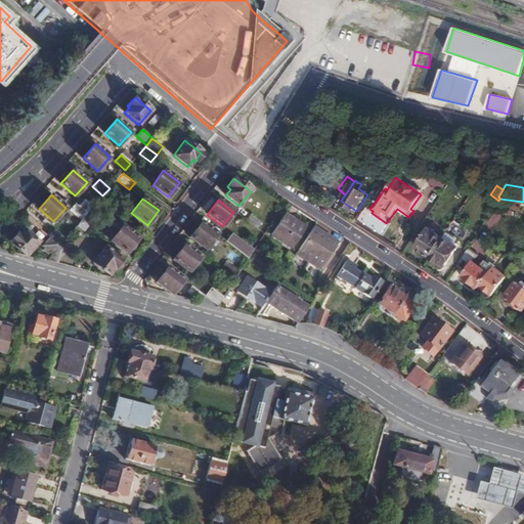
[(84,217),(92,208),(84,201),(79,206),(76,204),(69,211),(81,221),(84,217)]
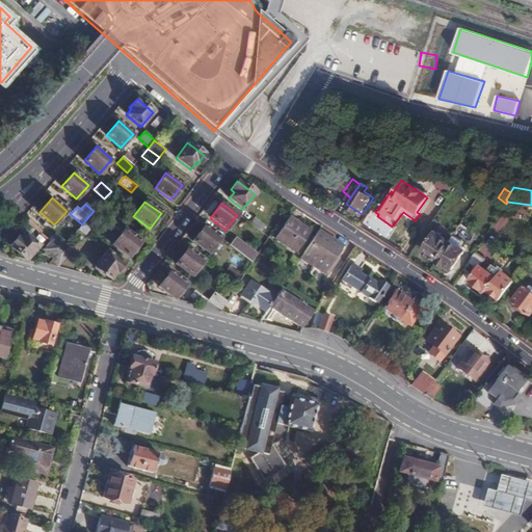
[(288,218),(273,240),(295,254),(307,234),(295,227),(296,223),(288,218)]
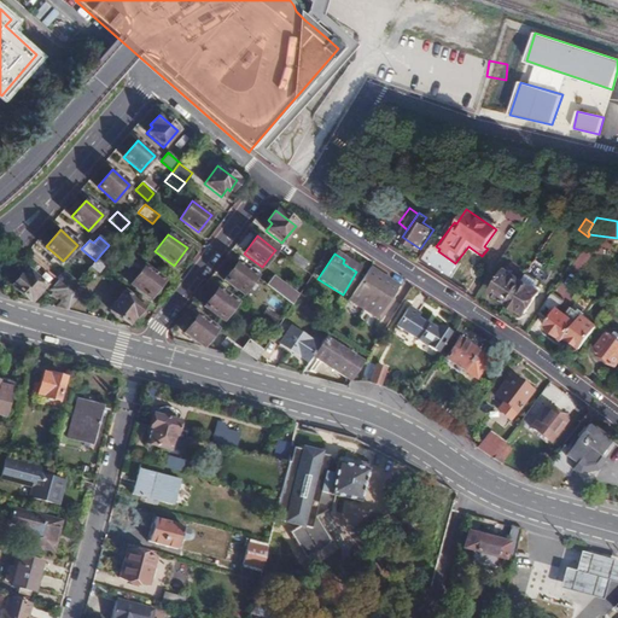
[(287,260),(303,272),(308,266),(292,255),(287,260)]
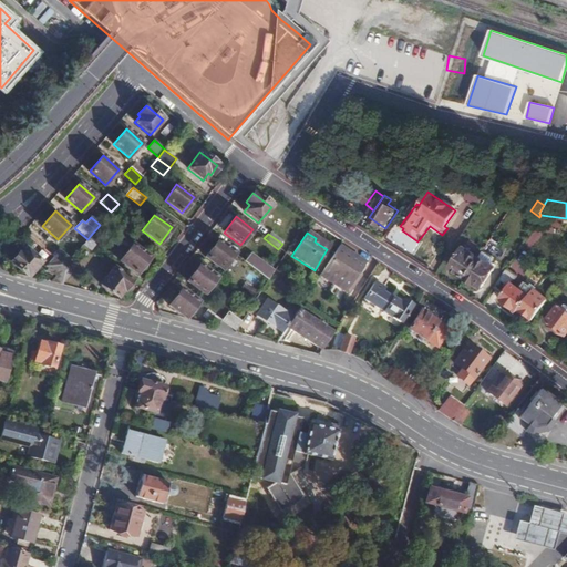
[(99,240),(91,235),(88,239),(83,245),(91,250),(99,240)]
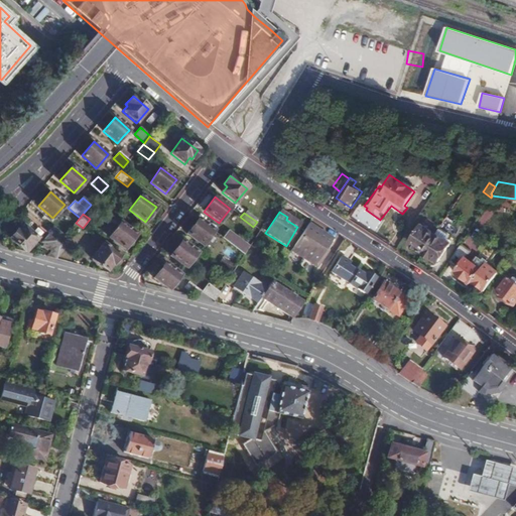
[(202,246),(213,232),(198,220),(186,234),(202,246)]
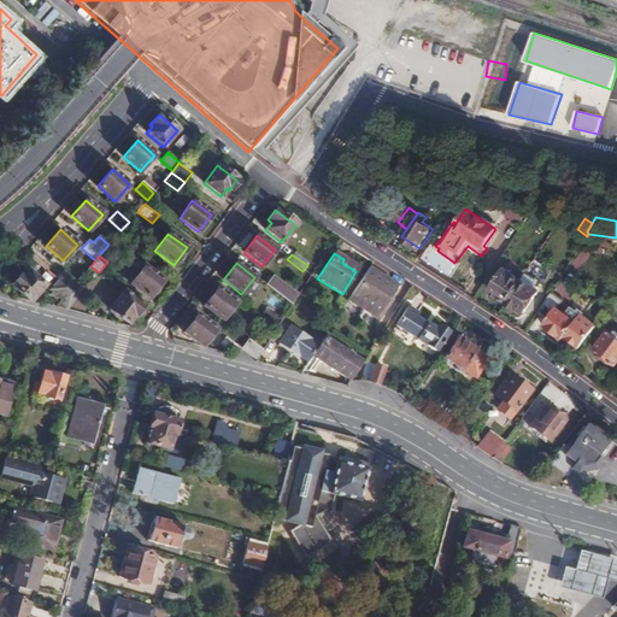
[(130,285),(148,298),(162,281),(144,268),(130,285)]
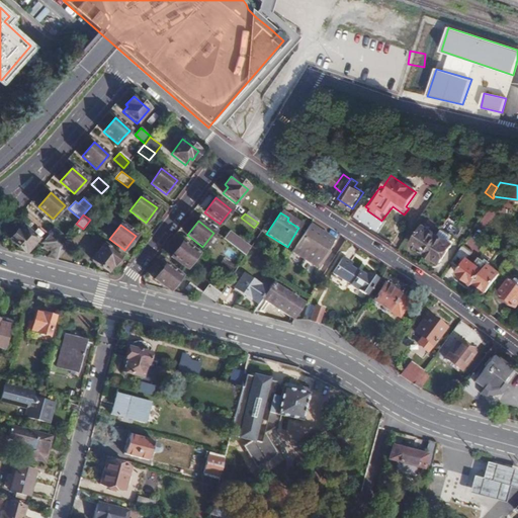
[(309,225),(290,252),(317,269),(326,255),(324,254),(333,241),(309,225)]
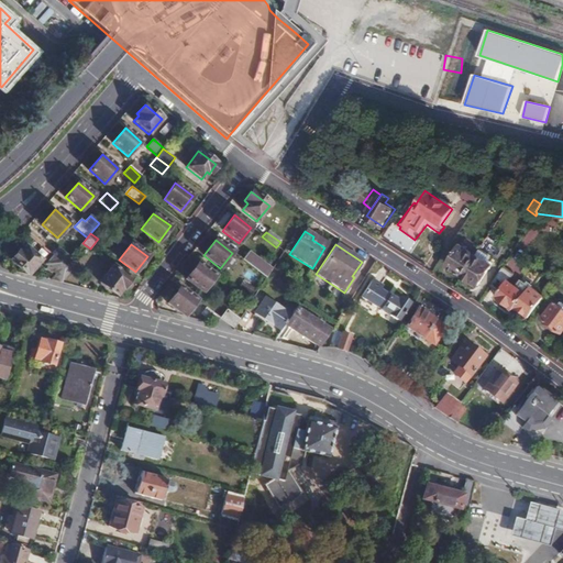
[(14,263),(28,275),(41,260),(26,246),(21,253),(19,251),(11,261),(14,263)]
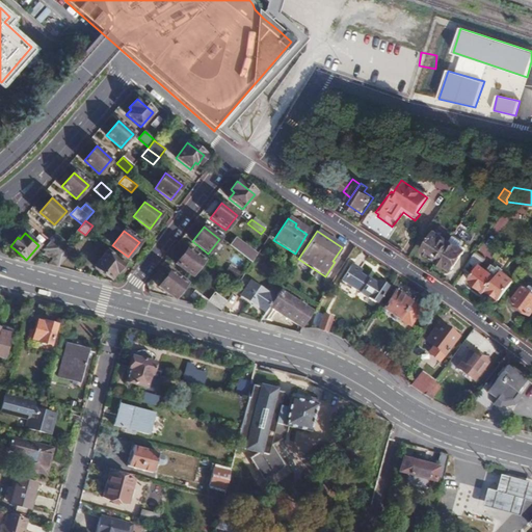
[(49,241),(59,250),(65,243),(54,233),(48,240),(49,241)]
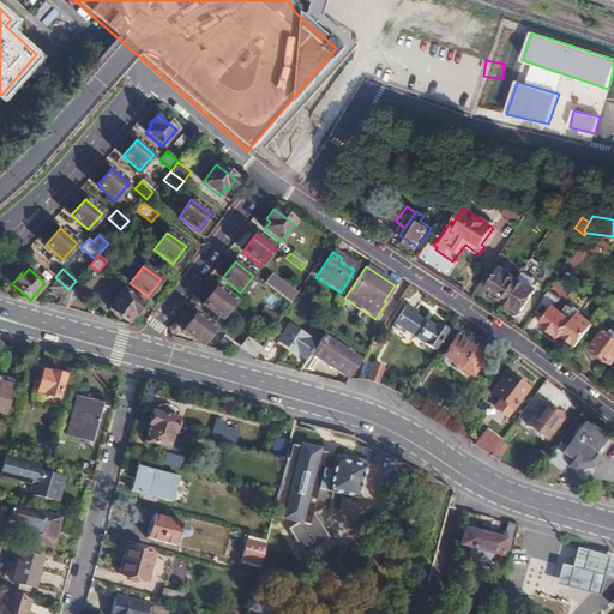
[(504,269),(488,290),(505,301),(519,280),(504,269)]
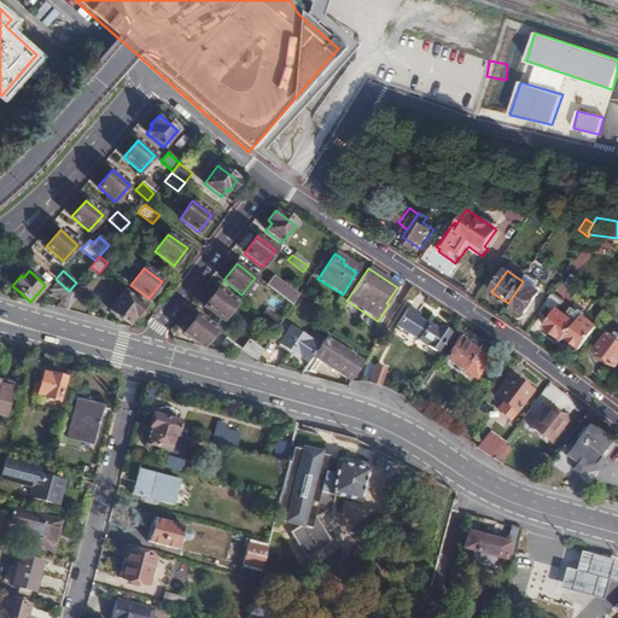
[(523,281),(508,303),(525,315),(540,292),(536,290),(538,287),(536,286),(537,281),(526,275),(523,281)]
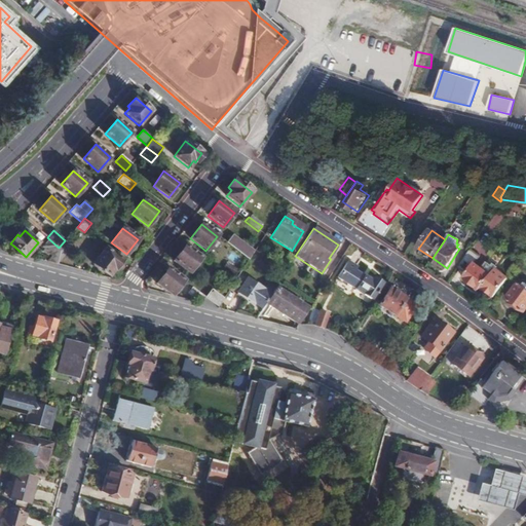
[(54,253),(59,248),(48,238),(41,248),(43,250),(41,251),(47,256),(48,254),(51,256),(54,253)]
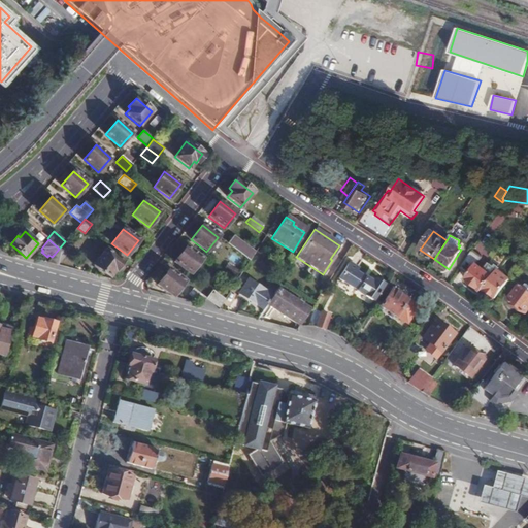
[(249,262),(254,254),(240,243),(234,251),(249,262)]
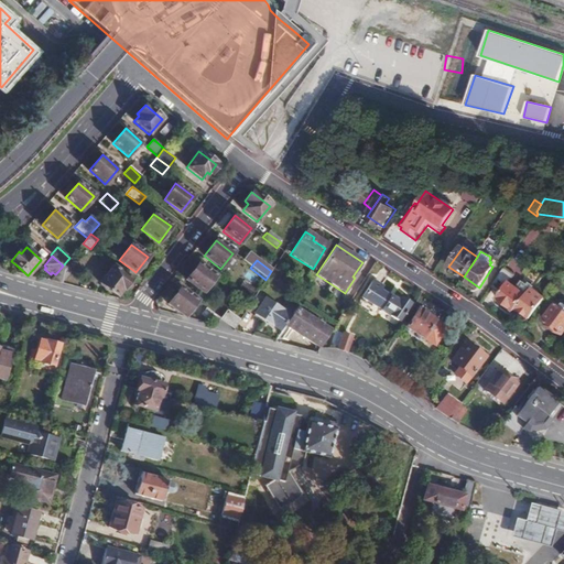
[(203,293),(215,278),(198,264),(185,280),(203,293)]
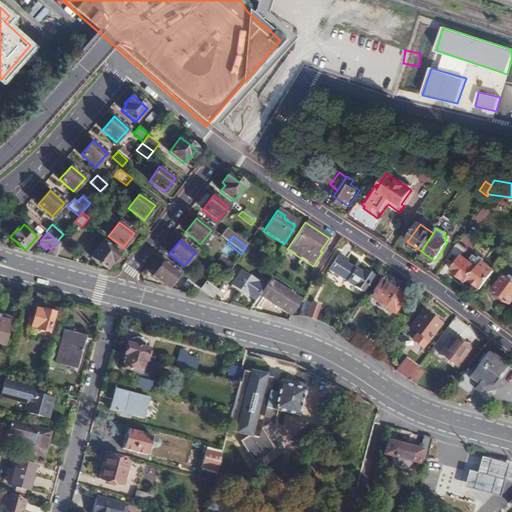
[(45,255),(55,258),(64,247),(57,241),(53,246),(50,249),(45,255)]
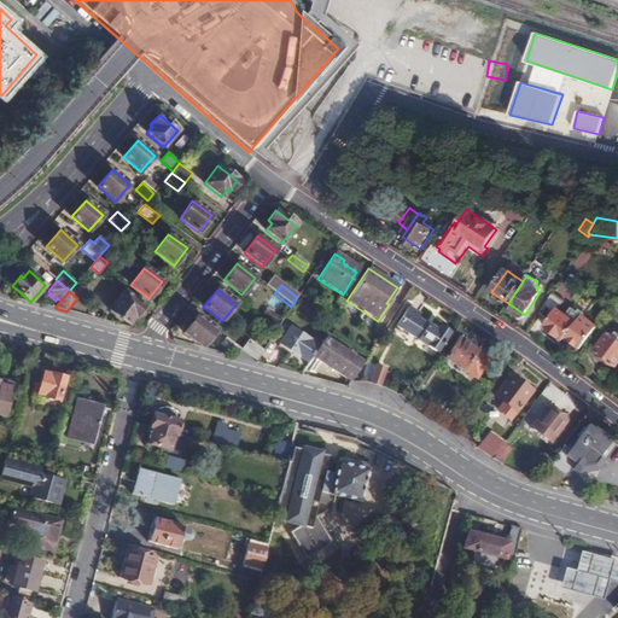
[(135,316),(144,305),(124,292),(111,310),(128,324),(134,316),(135,316)]
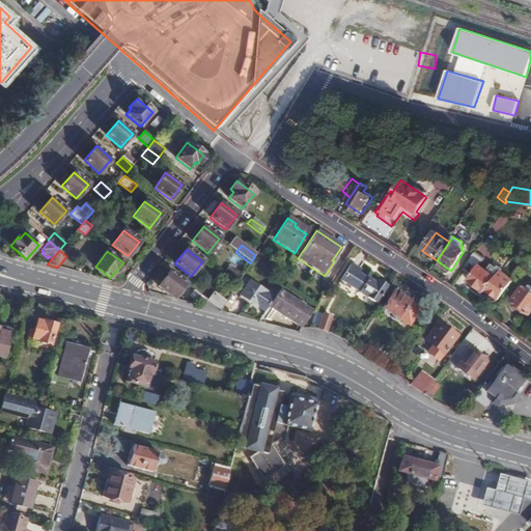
[(482,259),(473,253),(463,270),(470,275),(467,281),(483,292),(486,289),(499,299),(512,281),(499,271),(500,270),(497,267),(495,269),(491,266),(485,271),(478,266),(482,259)]
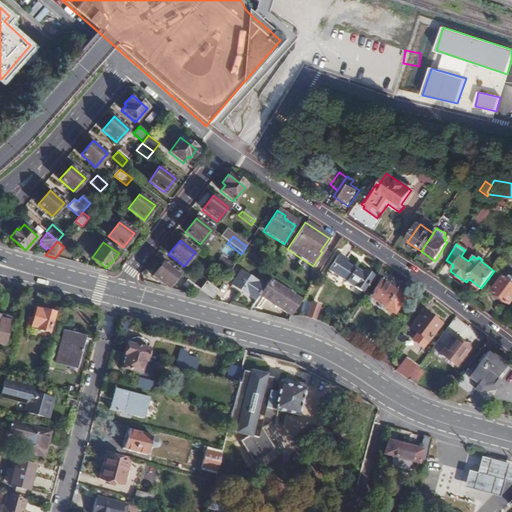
[(479,246),(475,252),(483,257),(487,252),(479,246)]
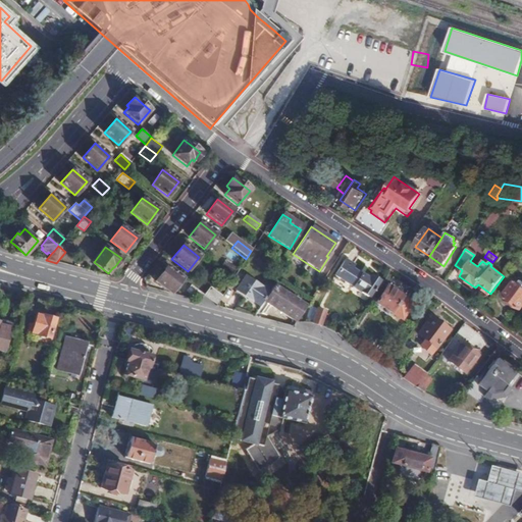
[(345,259),(330,279),(356,296),(359,292),(367,297),(378,281),(369,275),(368,278),(352,268),(354,265),(345,259)]
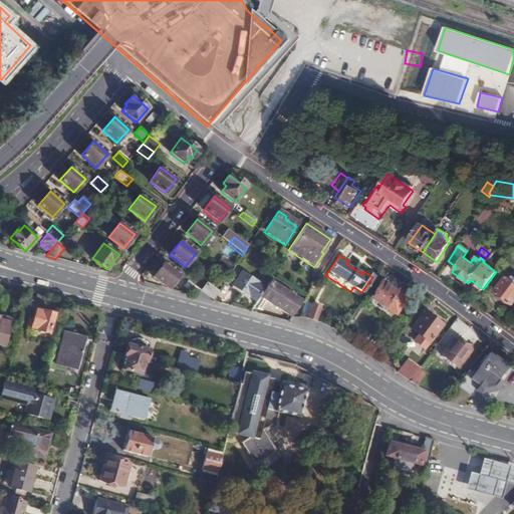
[(166,288),(168,289),(180,275),(164,263),(152,277),(166,288)]
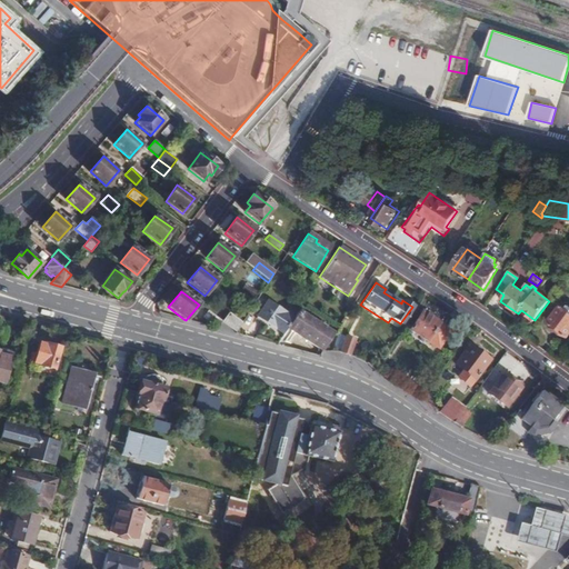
[(291,319),(266,302),(257,317),(282,335),(291,319)]
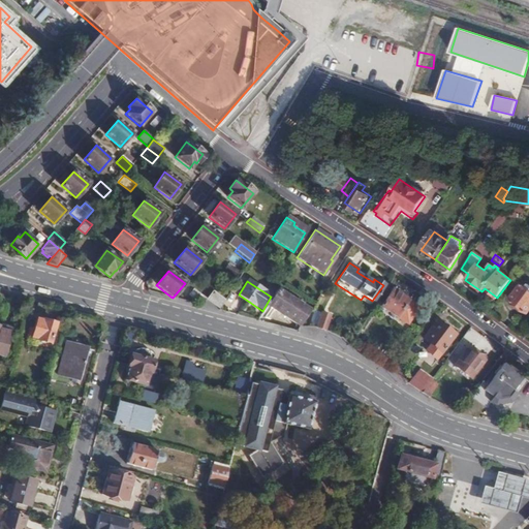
[(522,284),(509,301),(528,314),(528,312),(528,284),(526,288),(522,284)]
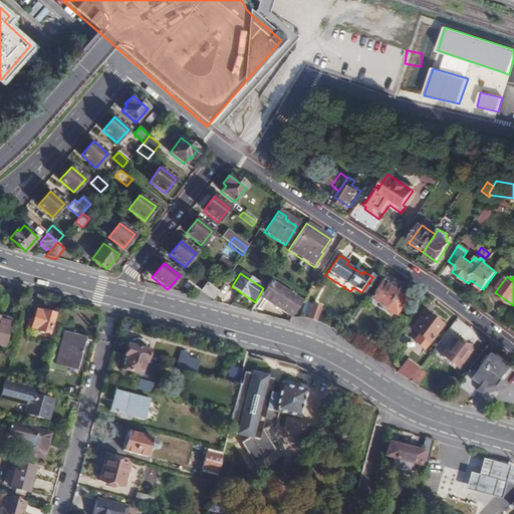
[(295,310),(300,302),(268,281),(255,302),(261,306),(264,301),(287,315),(284,320),(288,322),(295,310)]
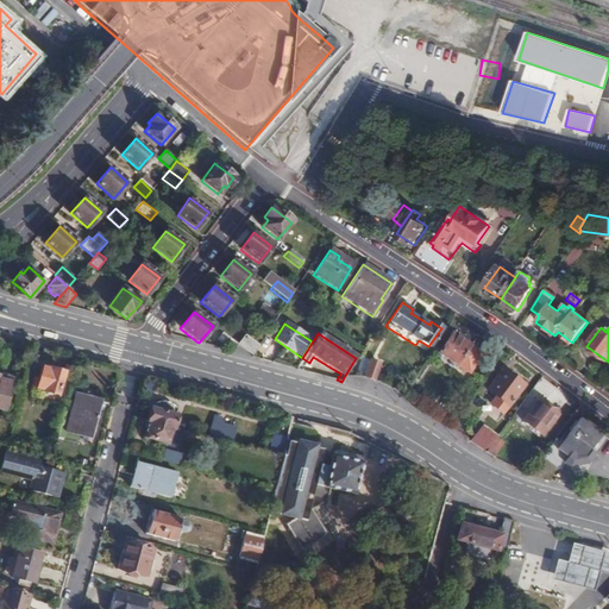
[(450,333),(437,352),(468,372),(481,353),(450,333)]
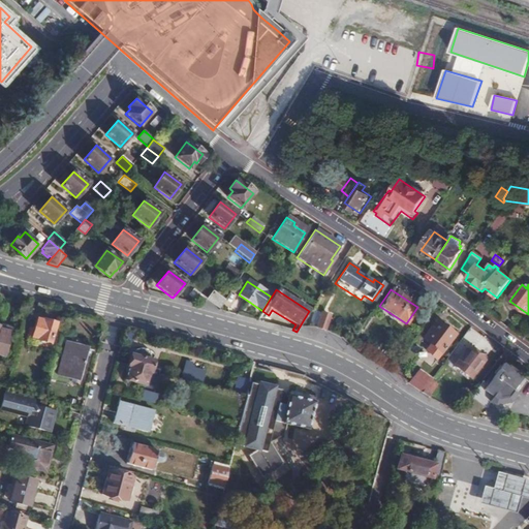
[(200,306),(206,300),(192,290),(188,296),(200,306)]
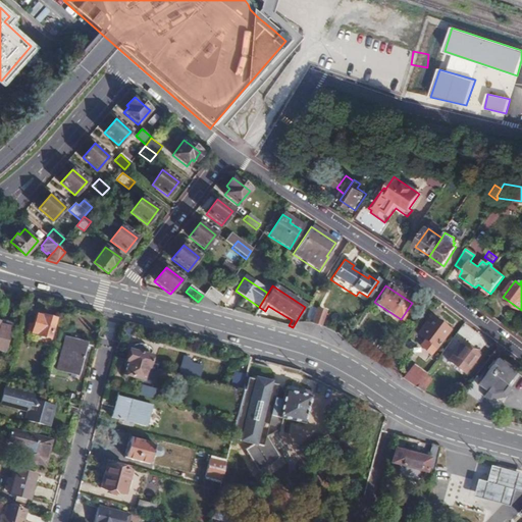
[(214,306),(215,306),(220,299),(208,289),(203,296),(214,306)]
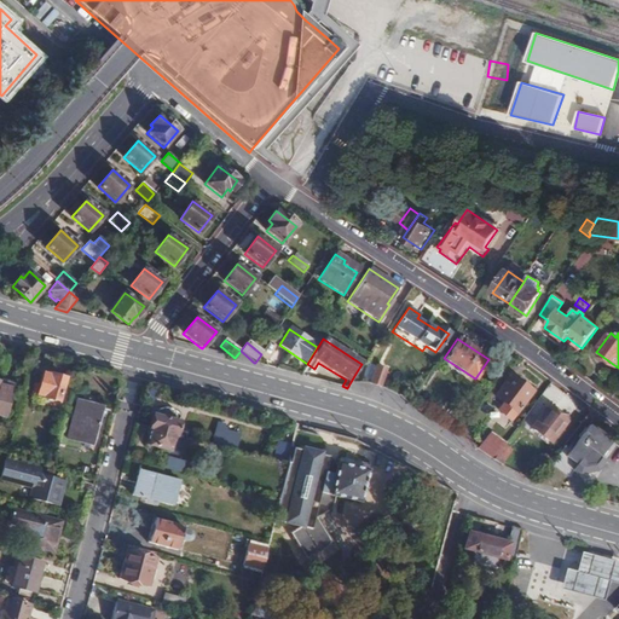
[(362,364),(356,374),(362,377),(371,363),(365,359),(362,364)]
